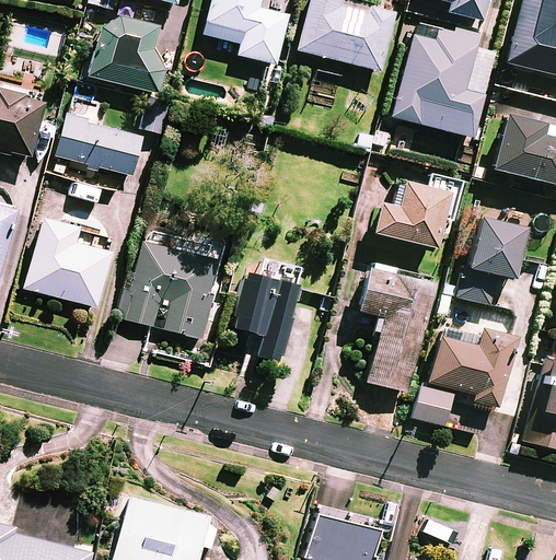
[(261,0),(211,0),(204,35),(241,44),(239,56),(277,65),(292,0),(271,0),(269,11),(259,9),(261,0)]
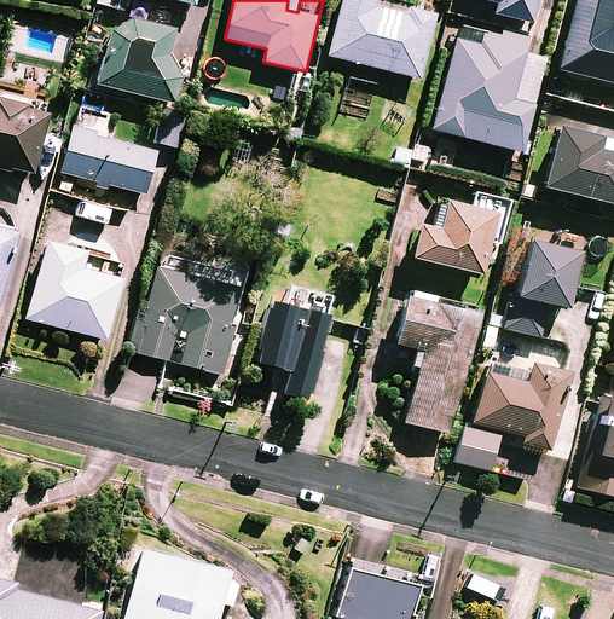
[(374,7),(375,0),(341,0),(328,56),(420,79),(435,15),(407,7),(405,15),(374,7)]
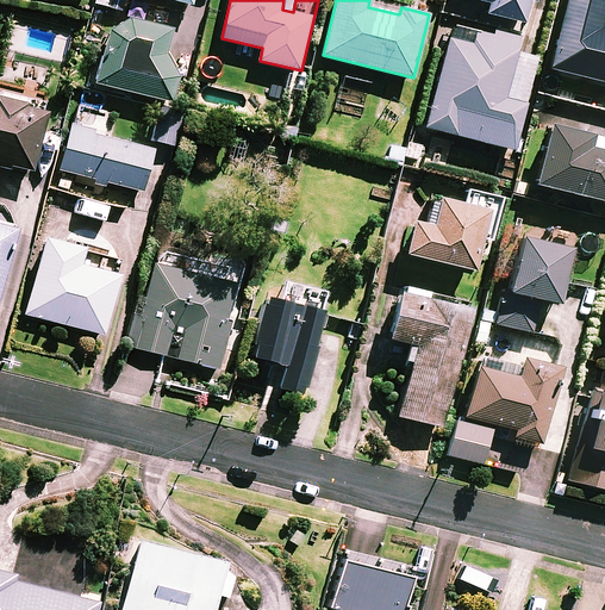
[(467,0),(486,4),(484,14),(519,23),(524,0),(525,0),(531,1),(530,0),(467,0)]
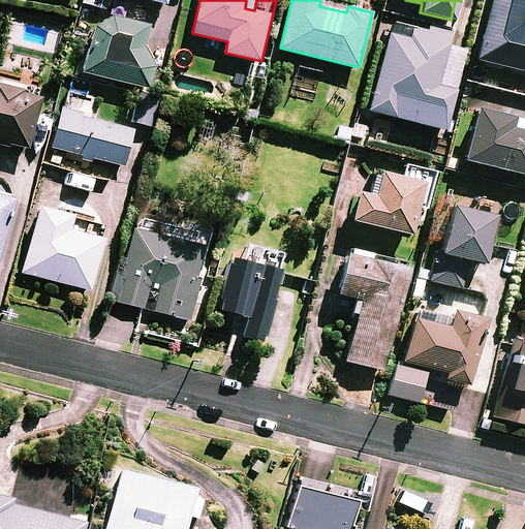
[(524,0),(491,0),(477,60),(524,70),(524,0)]
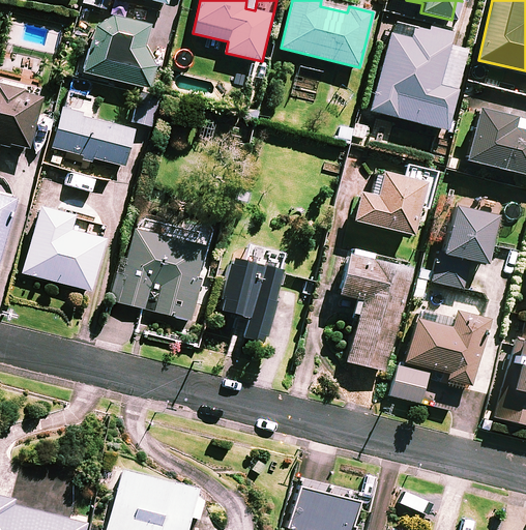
[(149,88),(154,66),(142,50),(147,25),(96,12),(82,72),(149,88)]
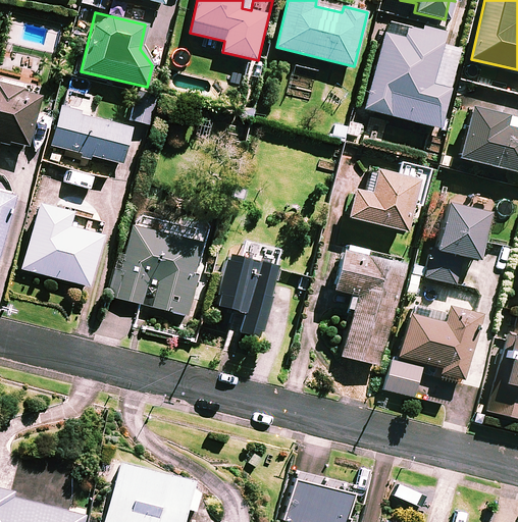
[(444,33),(407,23),(404,39),(383,34),(365,109),(439,128),(450,87),(431,83),(444,33)]
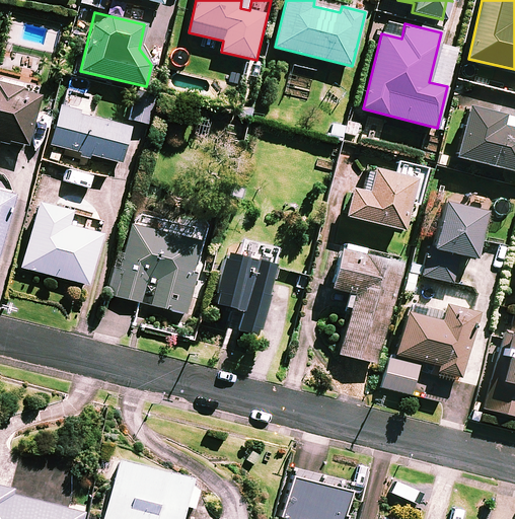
[(0,140),(28,146),(39,91),(15,87),(0,83),(0,140)]
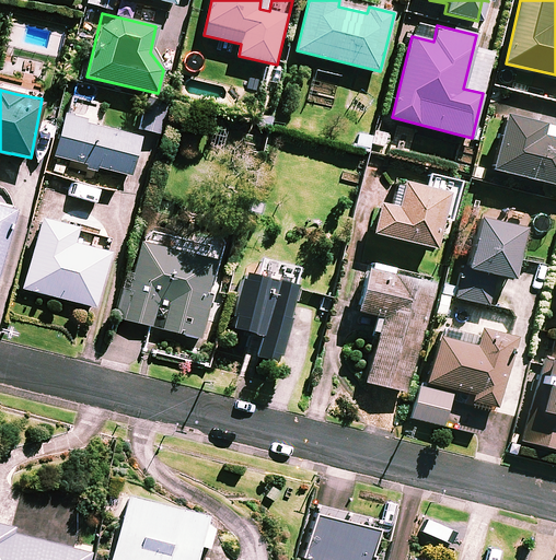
[(168,102),(149,97),(142,129),(161,133),(168,102)]
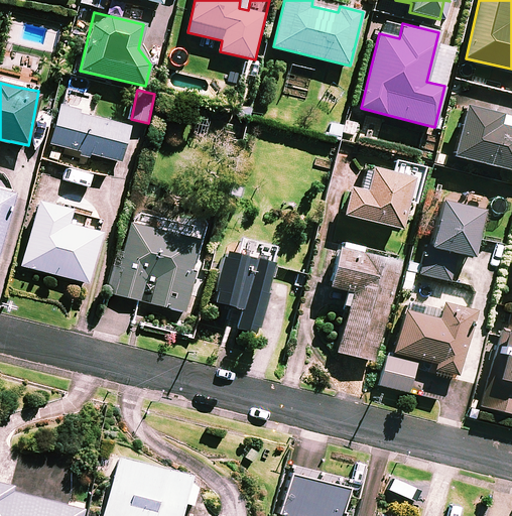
[(51,145),(82,152),(81,156),(90,158),(91,154),(121,161),(130,126),(92,117),(96,100),(75,95),(71,109),(60,107),(51,145)]
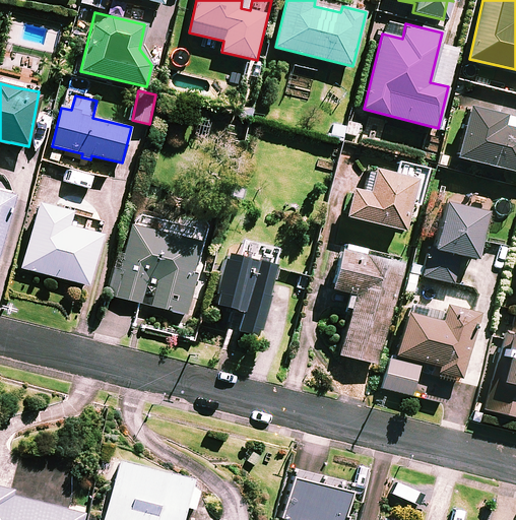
[(515,129),(512,129),(514,118),(503,116),(466,107),(455,157),(515,172),(515,129)]
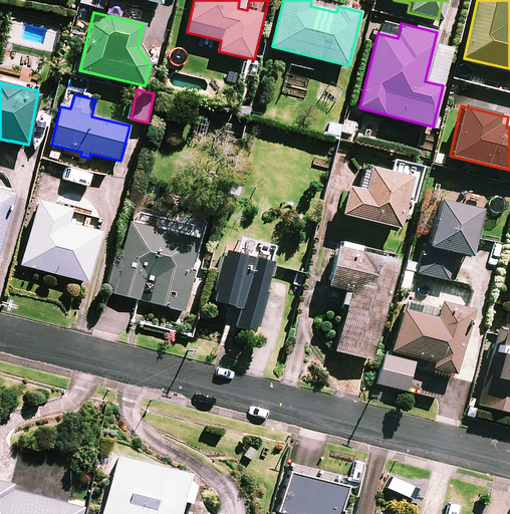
[(409,177),(352,164),(340,214),(397,227),(409,177)]
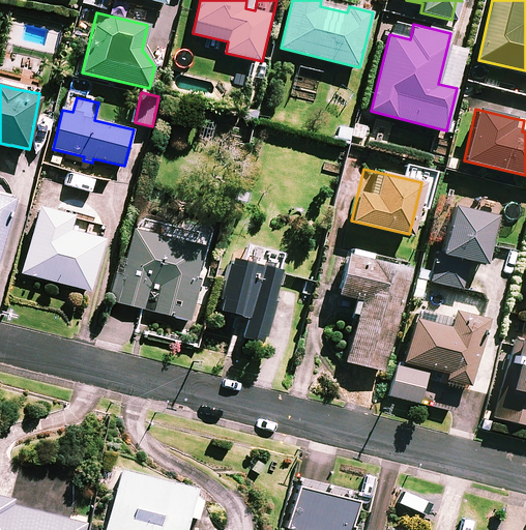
[(0,257),(13,199),(0,195),(0,257)]
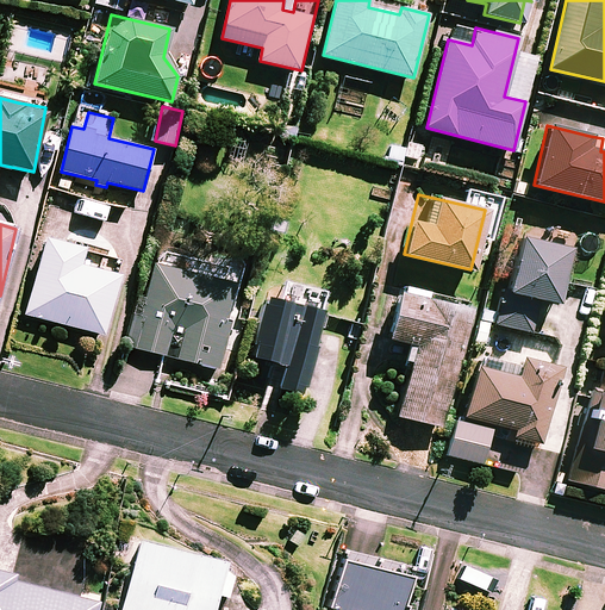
[(568,248),(519,237),(506,292),(556,303),(568,248)]
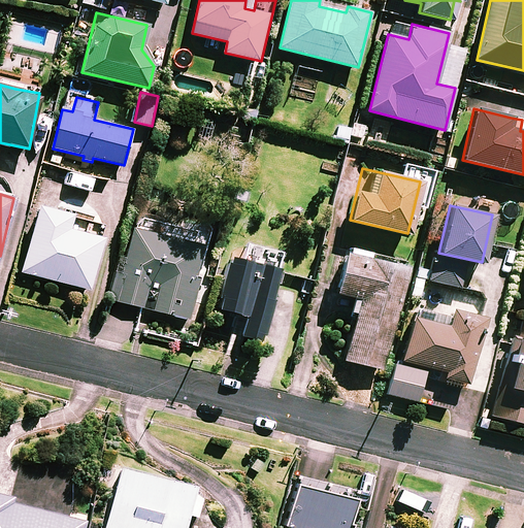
[(72,215),(39,206),(23,272),(91,289),(103,238),(68,229),(72,215)]
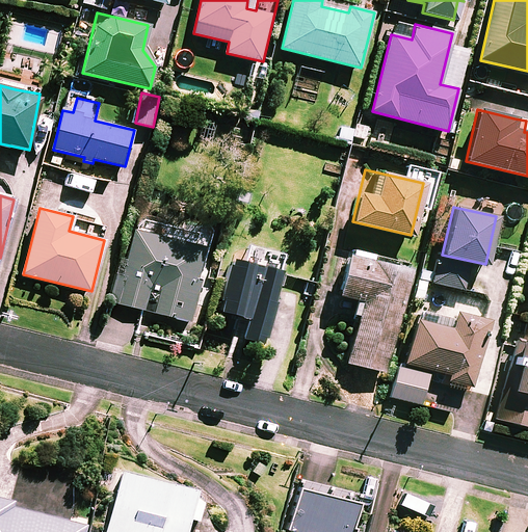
[(198,281),(208,237),(140,220),(137,231),(135,230),(128,260),(125,260),(114,302),(192,322),(203,282),(198,281)]
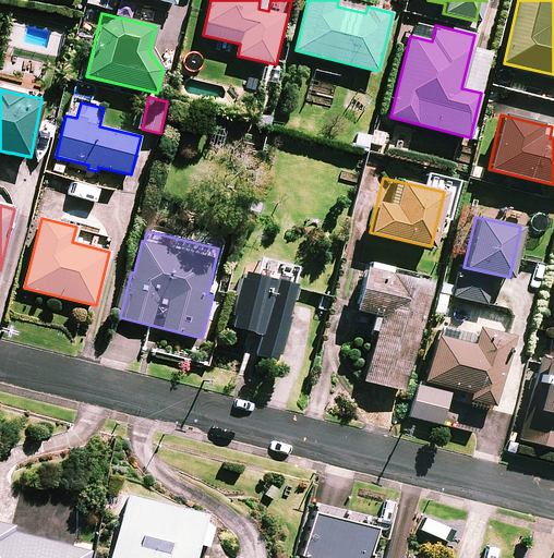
[(428,280),(363,267),(354,310),(377,315),(363,380),(404,389),(428,280)]
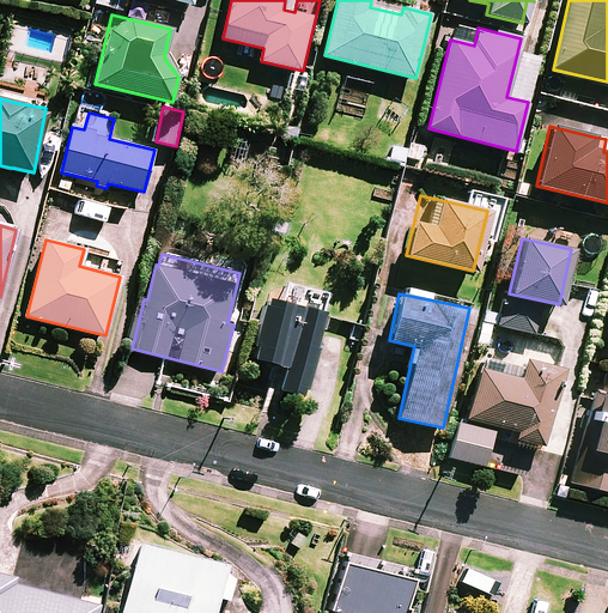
[(324,314),(306,309),(287,305),(266,299),(253,356),(283,363),(277,387),(305,393),(324,314)]
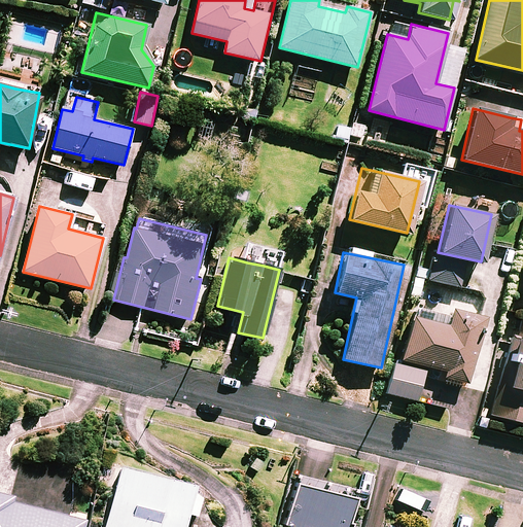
[(461,287),(465,267),(440,261),(436,281),(461,287)]
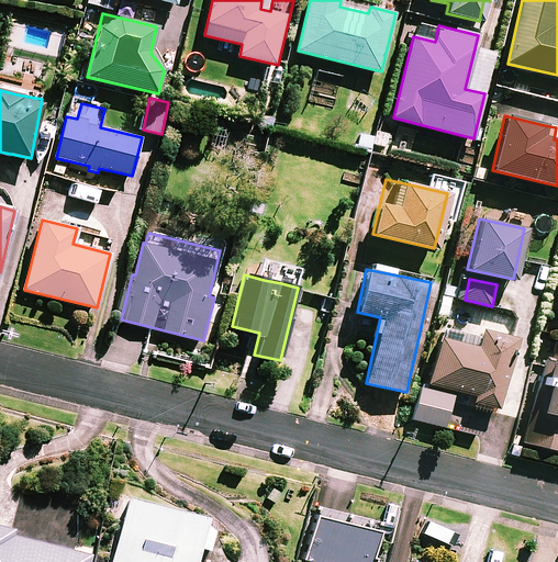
[(515,337),(479,329),(476,347),(438,338),(427,384),(477,395),(475,405),(498,411),(515,337)]
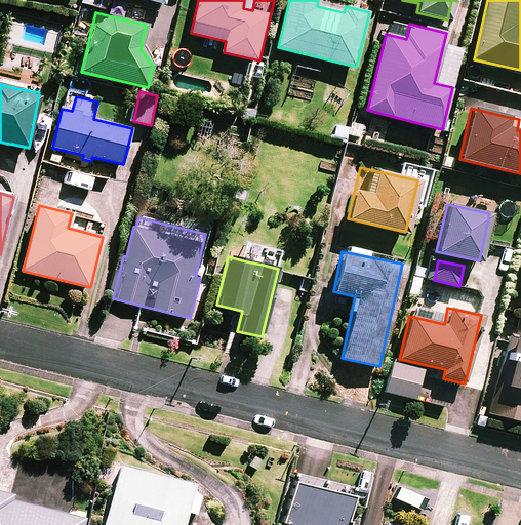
[(520,335),(510,333),(491,413),(520,419),(520,335)]
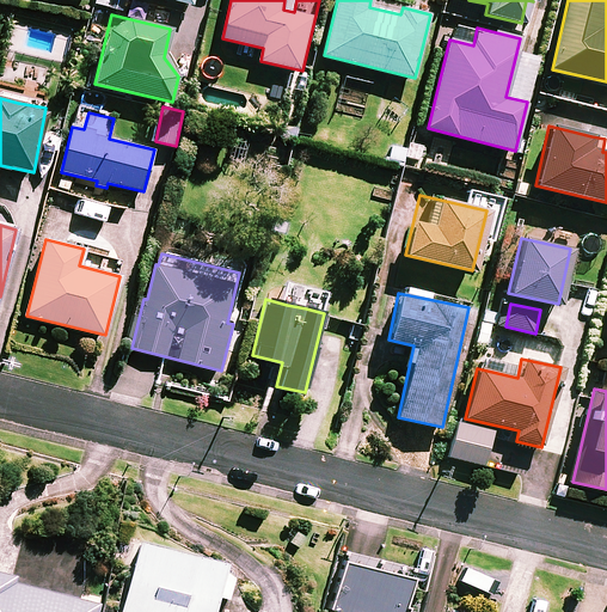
[(494,430),(458,423),(451,457),(485,465),(494,430)]
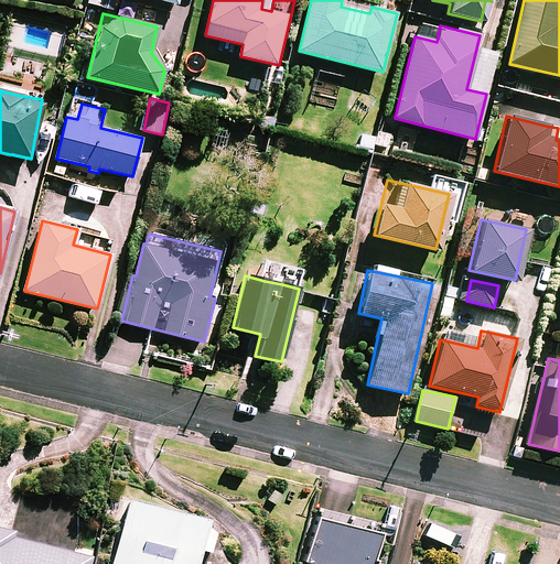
[(200,563),(204,549),(213,551),(221,519),(132,498),(115,563),(200,563)]
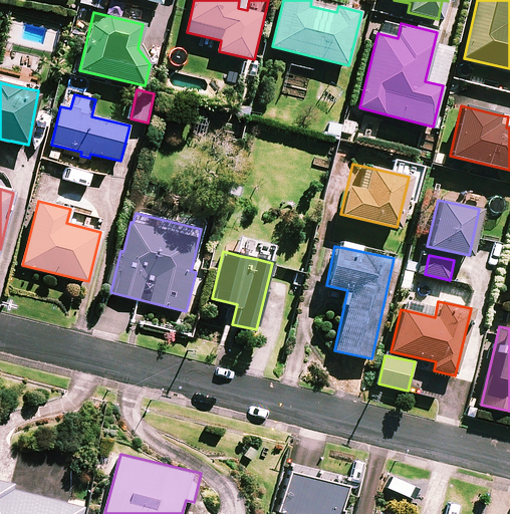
[(338,513),(346,482),(291,470),(281,512),(288,513),(338,513)]
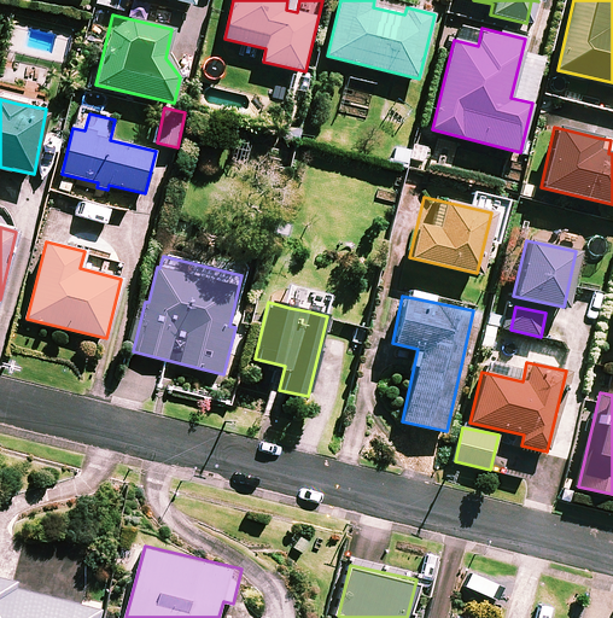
[(7,575),(0,573),(0,617),(95,617),(99,605),(5,582),(7,575)]
